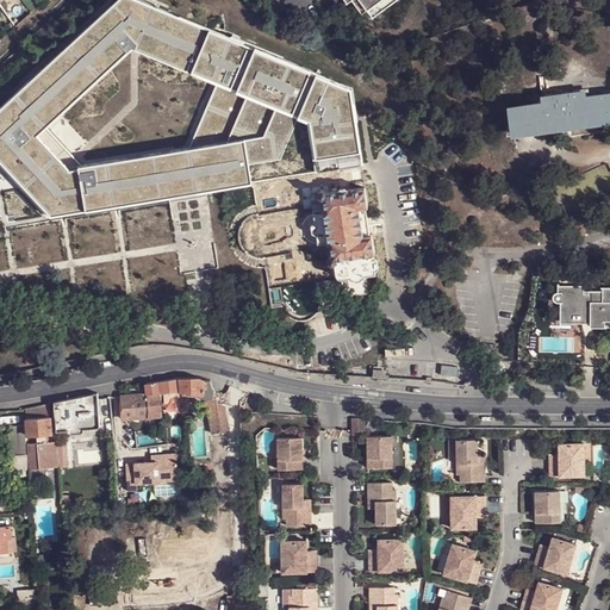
[(237,7),(231,0),(200,0),(215,22),(237,7)]
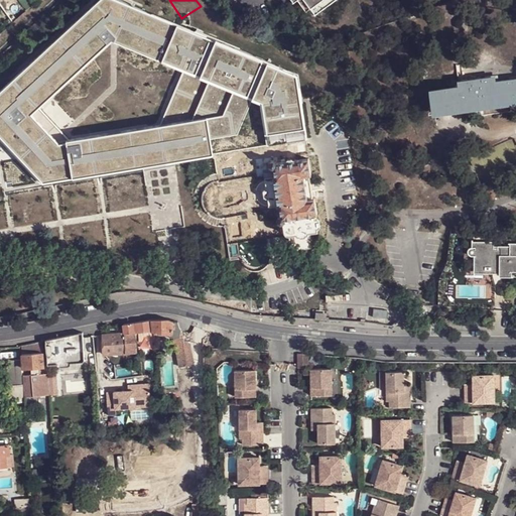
[(214,159),(207,121),(61,148),(31,118),(111,43),(262,106),(268,138),(304,133),(297,81),(107,1),(0,95),(0,138),(42,185),(214,159)]
